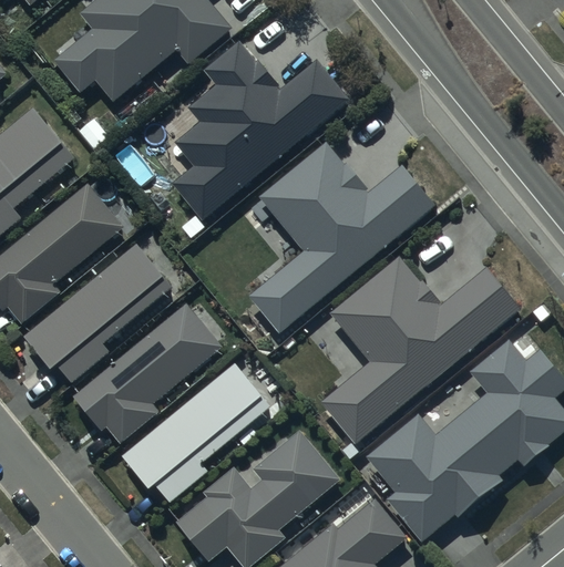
[(91,0),(75,13),(88,29),(51,59),(77,91),(92,79),(110,101),(173,49),(185,63),(231,27),(208,0),(91,0)]
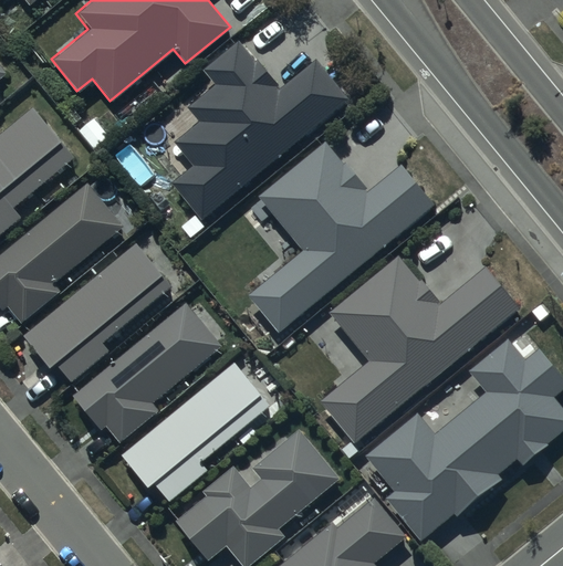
[(256,64),(240,43),(204,70),(217,85),(188,106),(199,122),(174,140),(193,166),(171,184),(201,220),(347,102),(316,61),(280,88),(260,61),(256,64)]
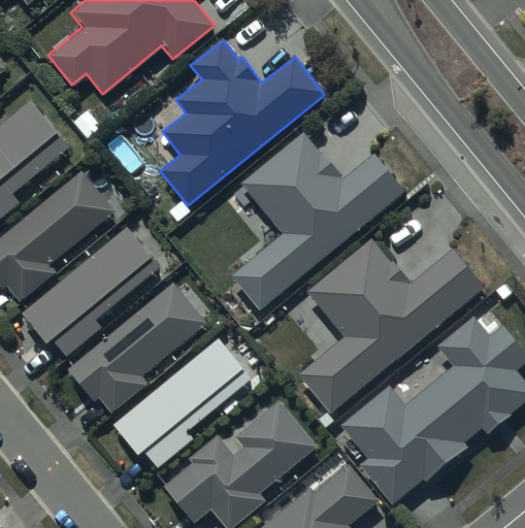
[(69,149),(31,100),(0,125),(0,220),(20,203),(12,194),(69,149)]
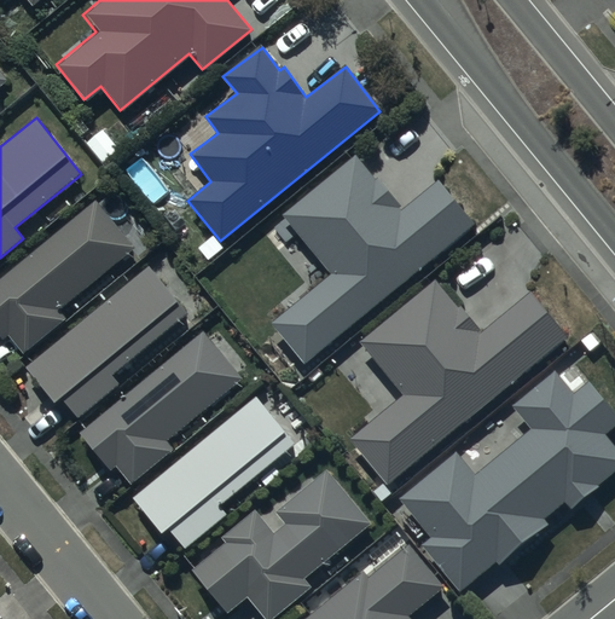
[(474,225),(436,181),(404,209),(377,178),(375,180),(354,155),(282,215),(331,273),(272,324),(303,363),(474,225)]
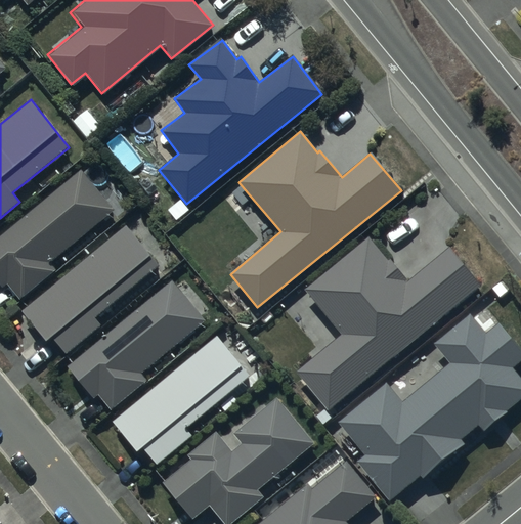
[(81,170),(0,236),(0,287),(1,288),(6,284),(19,299),(55,270),(49,262),(114,211),(81,170)]
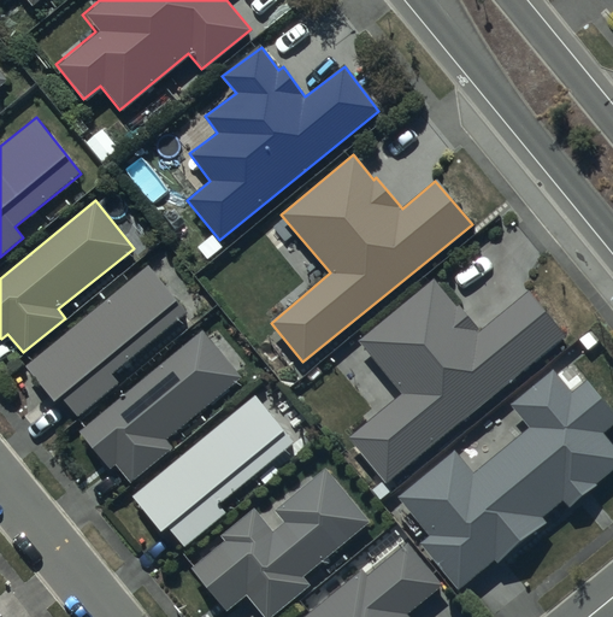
[(148,265),(25,364),(56,403),(63,397),(78,416),(118,382),(111,374),(187,312),(148,265)]
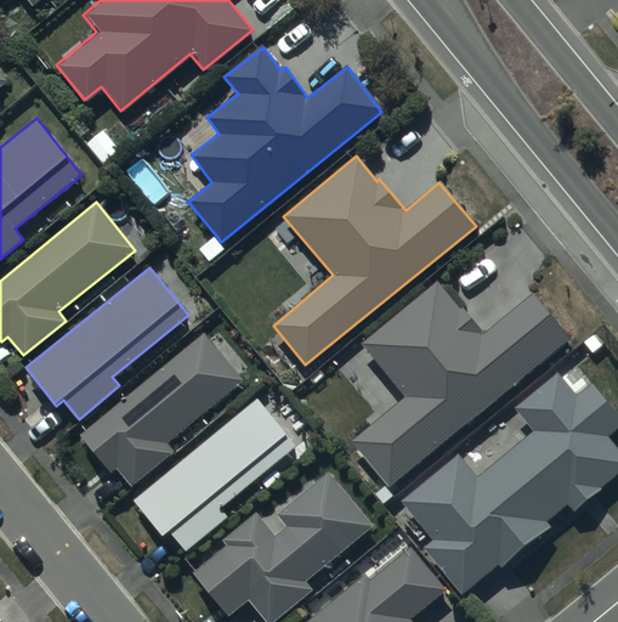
[(389,487),(571,339),(531,293),(483,333),(461,307),(459,309),(437,282),(362,346),(406,397),(350,441),(389,487)]
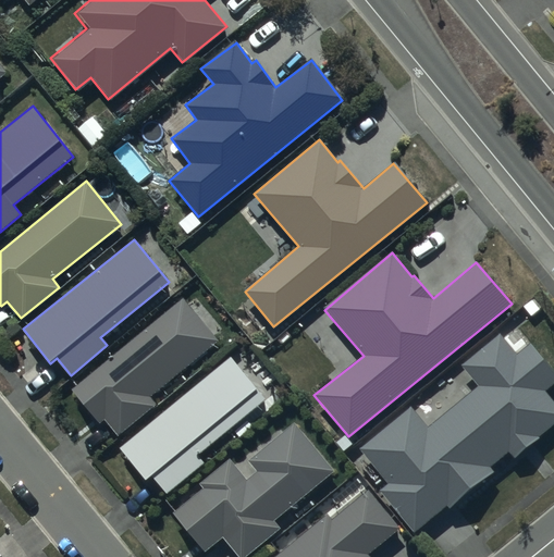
[(182,297),(71,388),(99,423),(103,419),(119,436),(157,405),(150,396),(218,341),(212,334),(218,329),(195,300),(188,306),(182,297)]
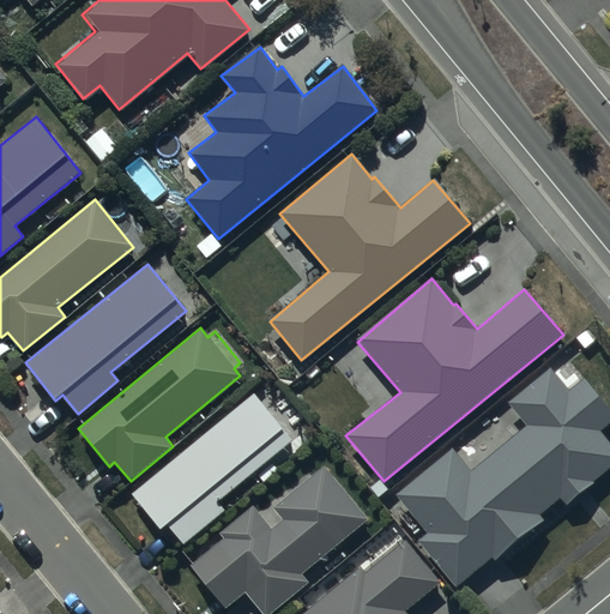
[(453,447),(396,495),(427,534),(418,541),(456,587),(494,555),(496,559),(542,522),(537,516),(560,497),(567,506),(595,483),(592,481),(609,465),(609,441),(599,428),(609,419),(609,409),(584,378),(568,391),(550,369),(509,402),(527,426),(472,470),(453,447)]
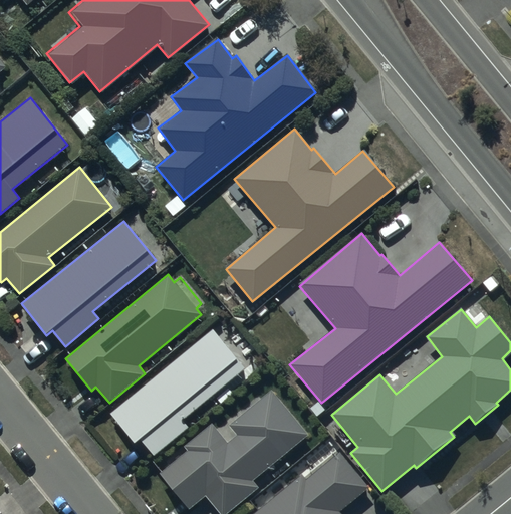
[(213,329),(108,413),(135,445),(141,440),(153,456),(188,428),(181,420),(244,368),(213,329)]
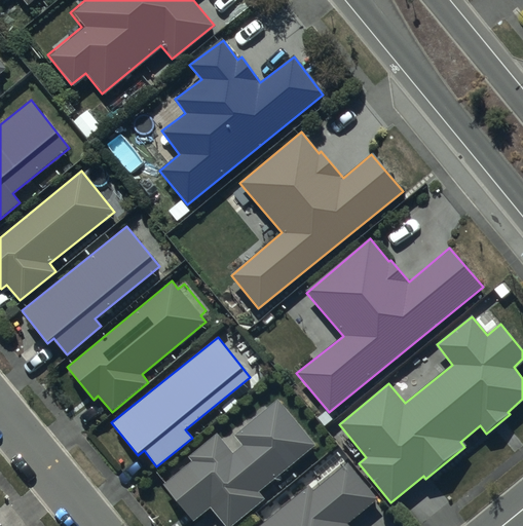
[(193,460),(163,484),(192,520),(209,506),(224,525),(228,525),(263,497),(258,491),(315,445),(277,399),(234,435),(243,445),(232,454),(216,434),(189,455),(193,460)]
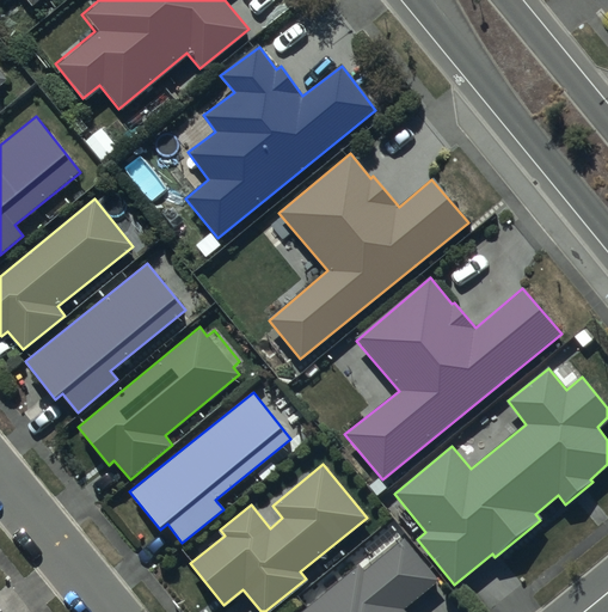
[(405,611),(404,610),(437,581),(403,538),(364,570),(360,564),(301,611),(405,611)]
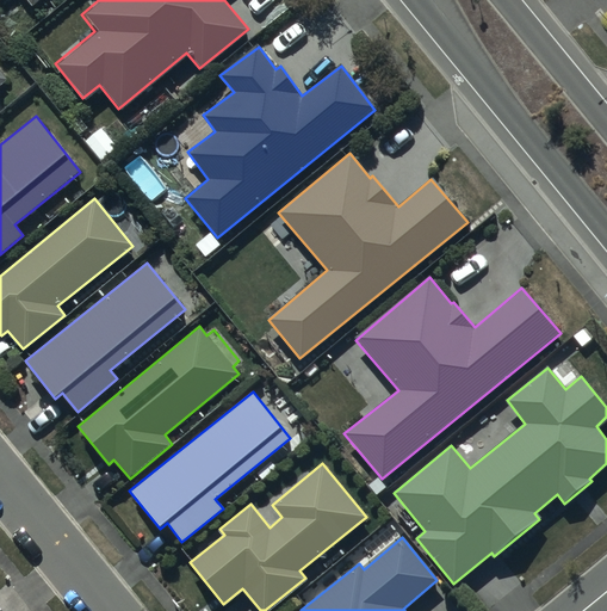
All buildings are outlined.
